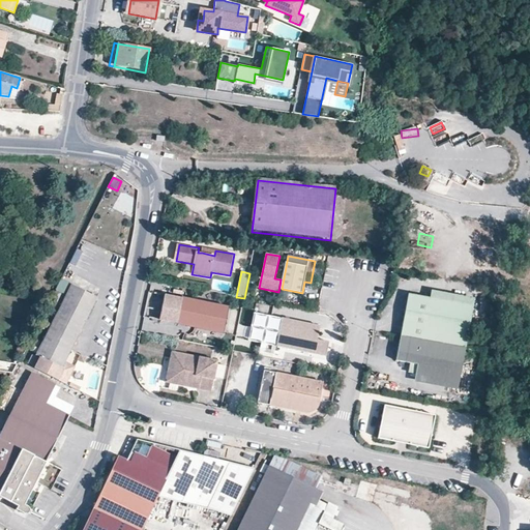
[(35,369),(66,385),(74,371),(63,365),(96,299),(72,286),(36,355),(41,357),(35,369)]
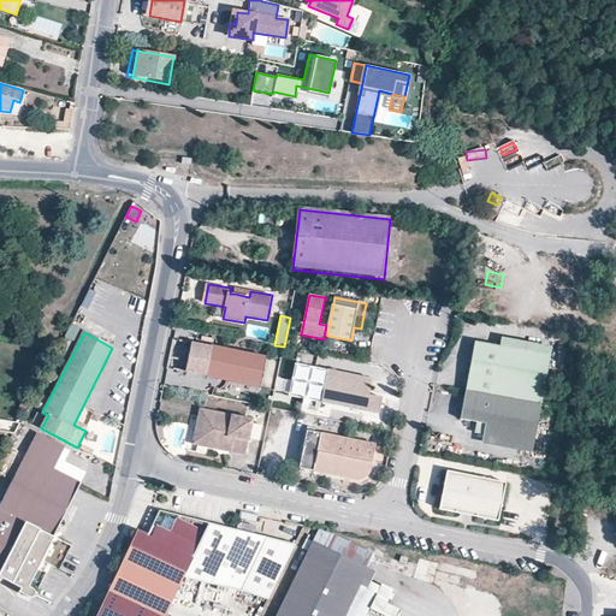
[(501,348),(551,357),(554,348),(503,339),(501,348)]
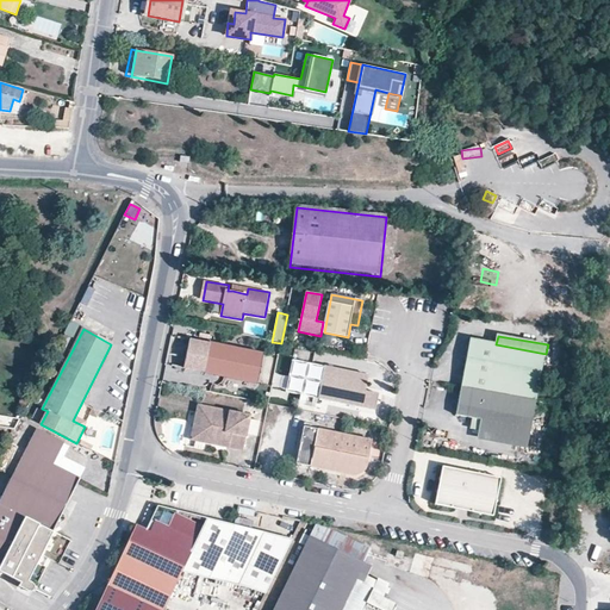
[(464,385),(537,398),(546,354),(496,344),(471,340),(464,385)]
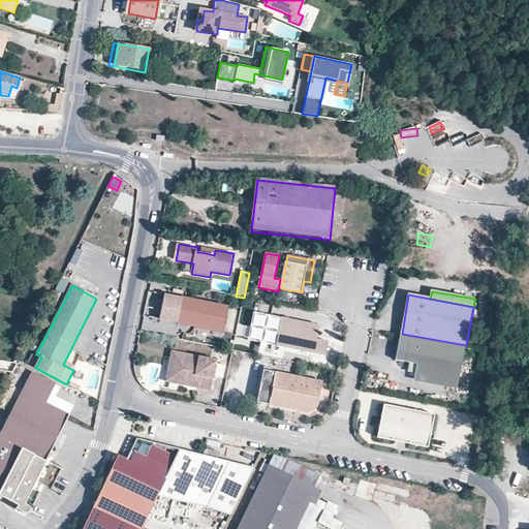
[(224,335),(229,309),(166,296),(161,321),(224,335)]
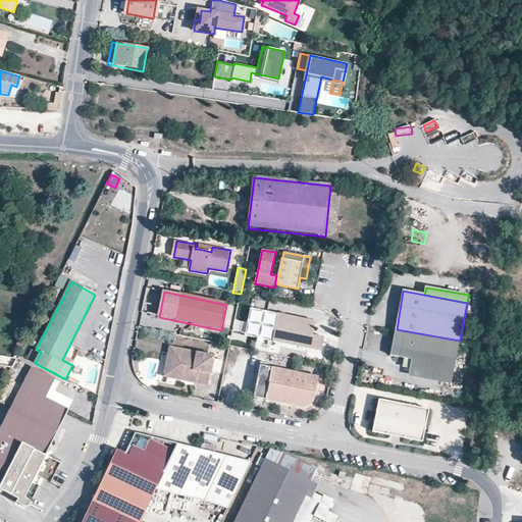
[(313,336),(315,322),(250,309),(245,336),(272,343),(321,352),(324,338),(313,336)]
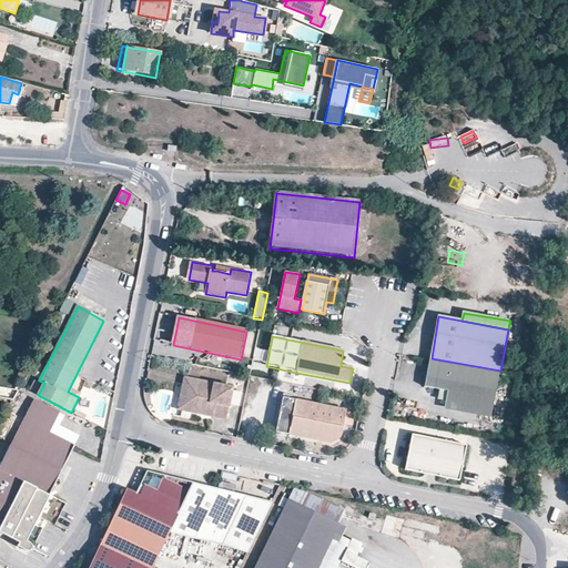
[(494,411),(500,371),(432,358),(426,388),(440,391),(438,401),(445,402),(494,411)]
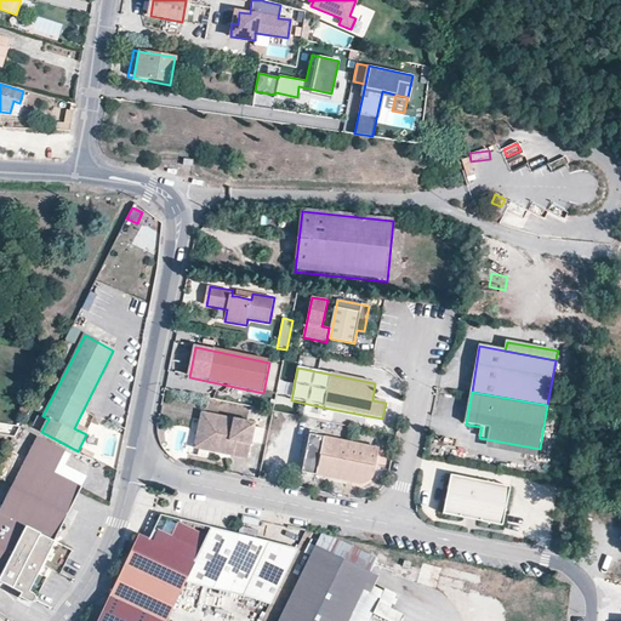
[(198,410),(195,421),(197,421),(198,422),(199,423),(200,425),(200,426),(200,428),(199,431),(199,432),(195,433),(194,433),(193,433),(191,444),(199,446),(201,444),(208,451),(245,457),(251,421),(198,410)]
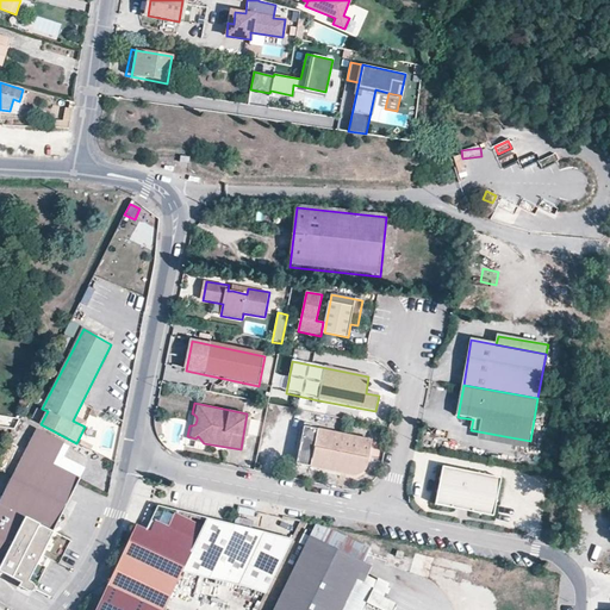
[(0,427),(14,430),(20,418),(11,417),(10,421),(0,419),(0,427)]
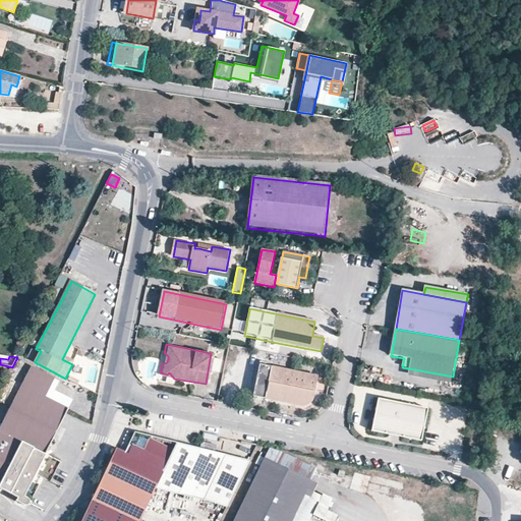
[(0,372),(7,374),(9,374),(12,367),(0,364),(0,372)]
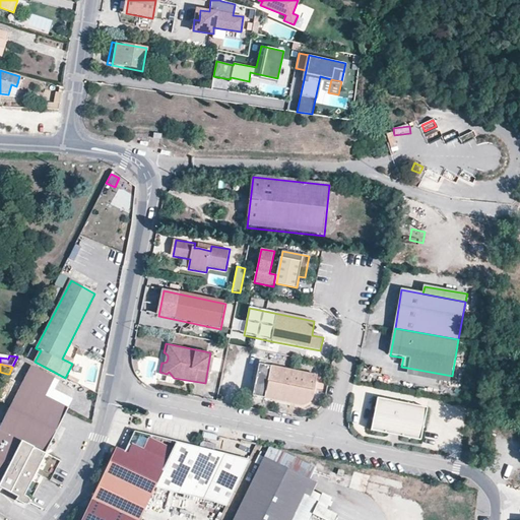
[(318,377),(260,365),(253,398),(304,407),(308,406),(313,403),(318,377)]
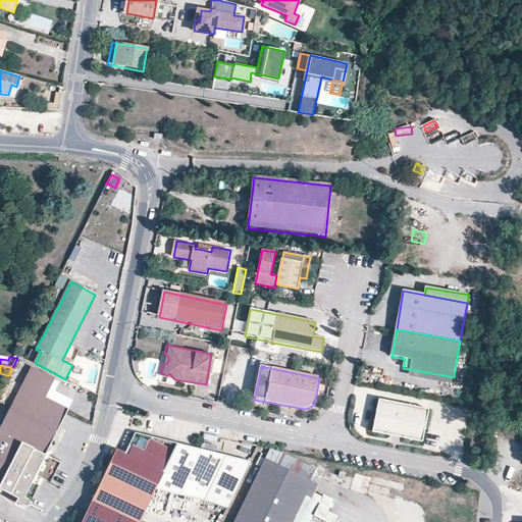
[(22,385),(0,429),(0,488),(18,498),(22,500),(24,497),(36,474),(68,410),(45,398),(55,379),(32,368),(22,385)]
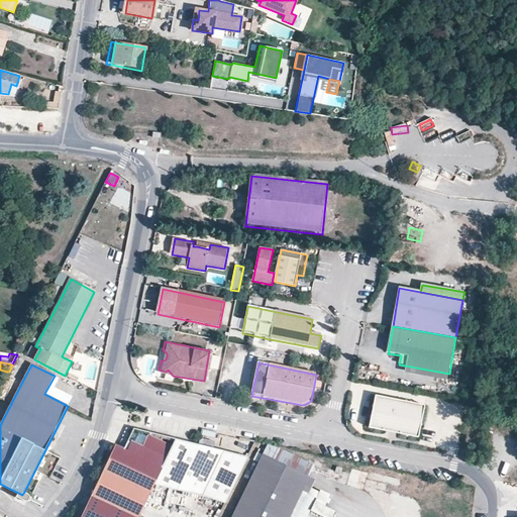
[(447,381),(449,374),(405,366),(404,374),(447,381)]
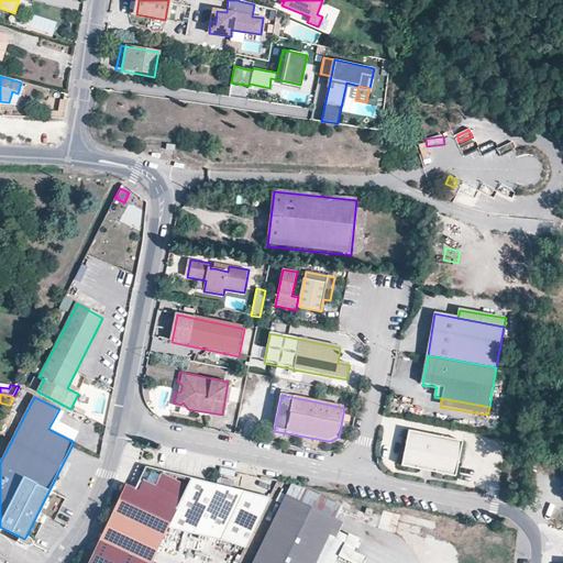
[(8,408),(0,423),(0,433),(4,437),(17,412),(8,408)]
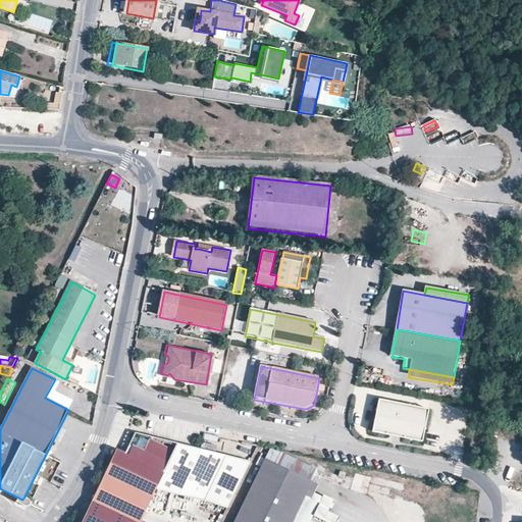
[(373,433),(394,437),(394,432),(405,434),(404,439),(423,444),(429,411),(380,401),(373,433)]
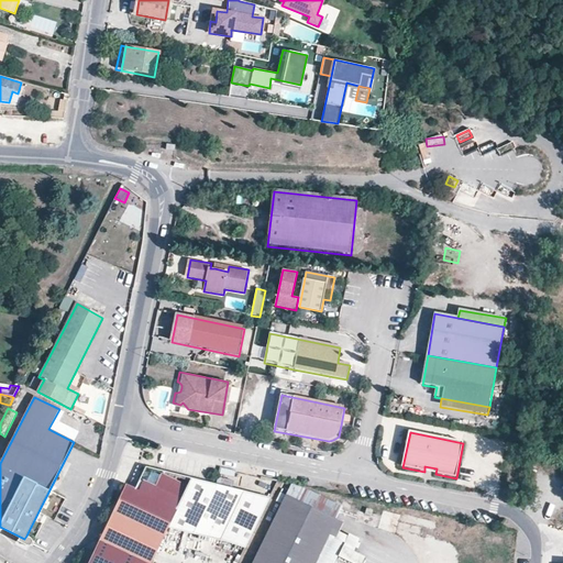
[(125,484),(88,562),(150,562),(167,525),(245,548),(269,497),(256,494),(255,498),(227,490),(227,486),(190,477),(187,485),(161,473),(155,486),(145,481),(140,490),(139,489),(135,488),(125,484)]
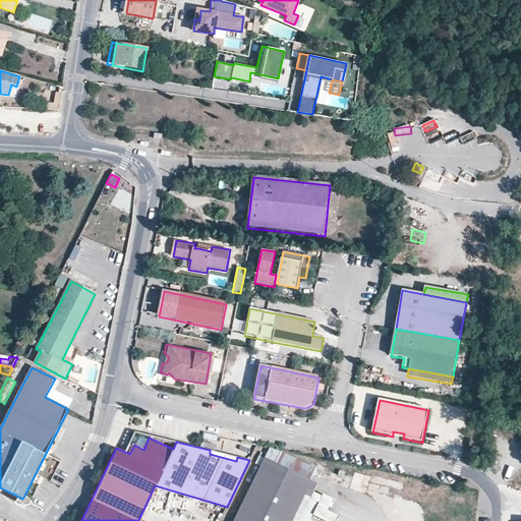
[(269,448),(264,458),(309,480),(314,469),(302,463),(282,454),(269,448)]
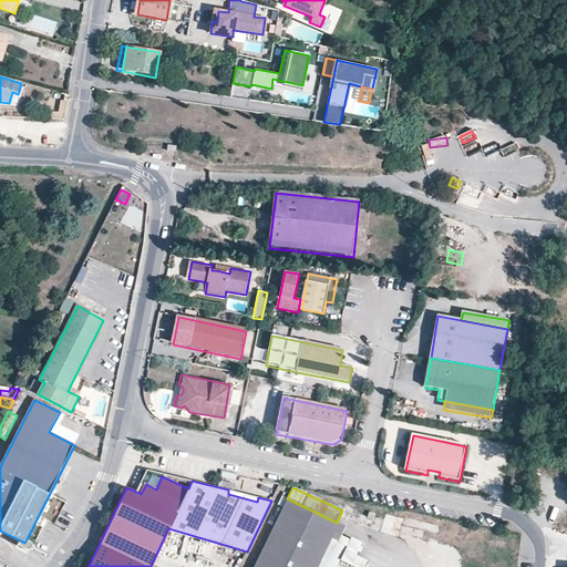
[(258,497),(228,490),(228,494),(257,502),(258,497)]
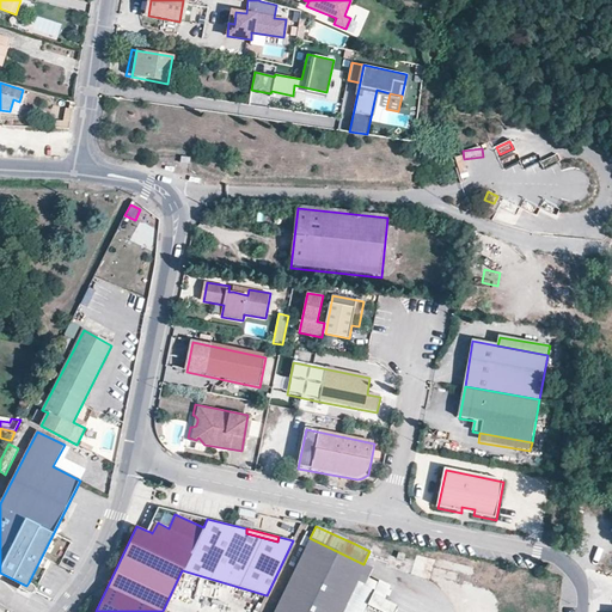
[(363,564),(310,538),(274,611),(360,611),(372,589),(356,581),(363,564)]
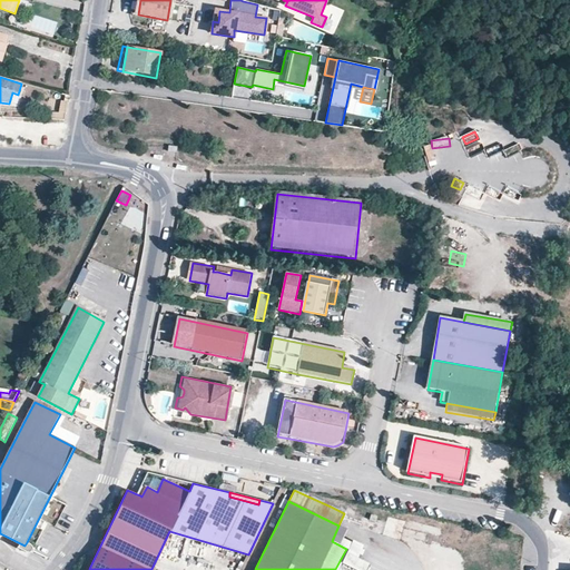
[(376,533),(380,523),(374,522),(374,523),(371,522),(370,522),(369,521),(367,520),(366,520),(365,520),(363,521),(362,523),(362,524),(362,526),(359,530),(376,533)]
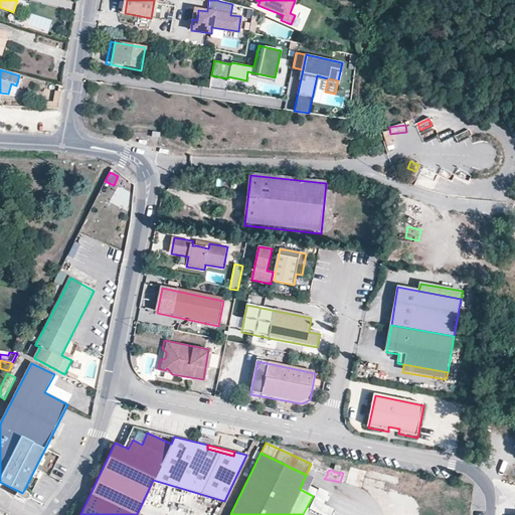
[(384,489),(385,482),(397,484),(399,478),(367,471),(364,485),(384,489)]
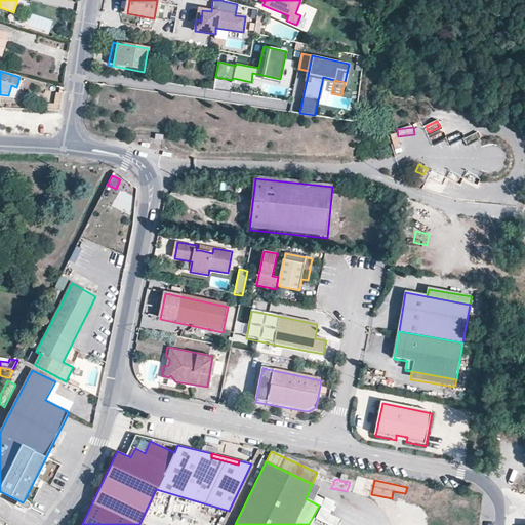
[(29,501),(25,499),(23,502),(18,500),(16,505),(25,509),(27,509),(28,510),(30,509),(31,508),(32,507),(31,505),(30,505),(29,501)]
